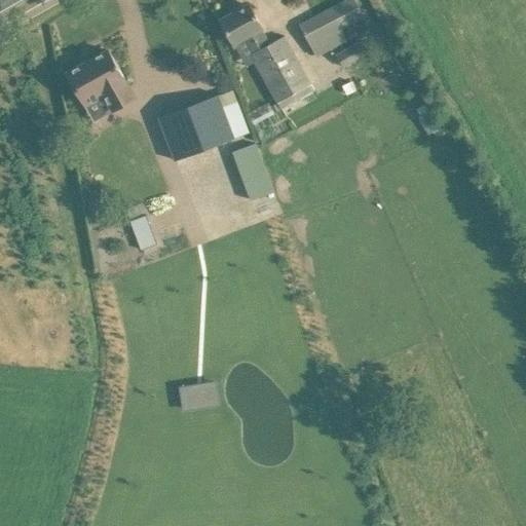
[(364,15),(354,0),(346,0),(300,25),(316,55),(346,39),(340,28),(364,15)]
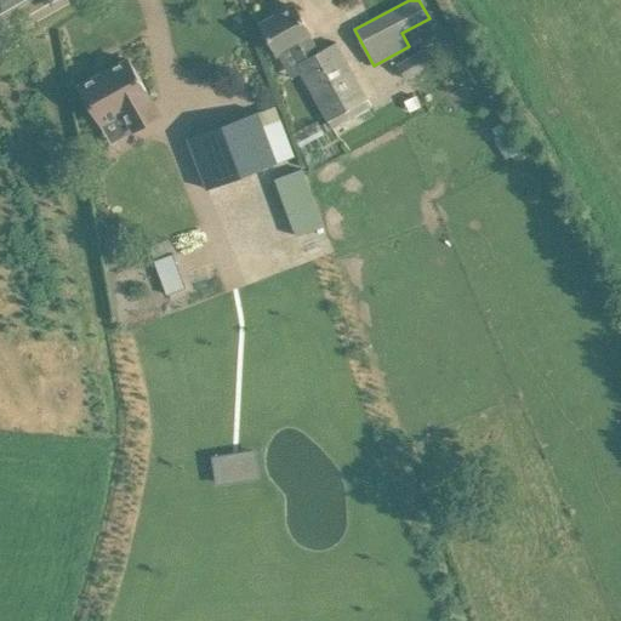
[(295,5),(262,23),(279,55),(291,50),(329,120),(320,125),(317,120),(291,135),(298,147),(372,106),(336,41),(317,52),(306,33),(309,32),(295,5)]
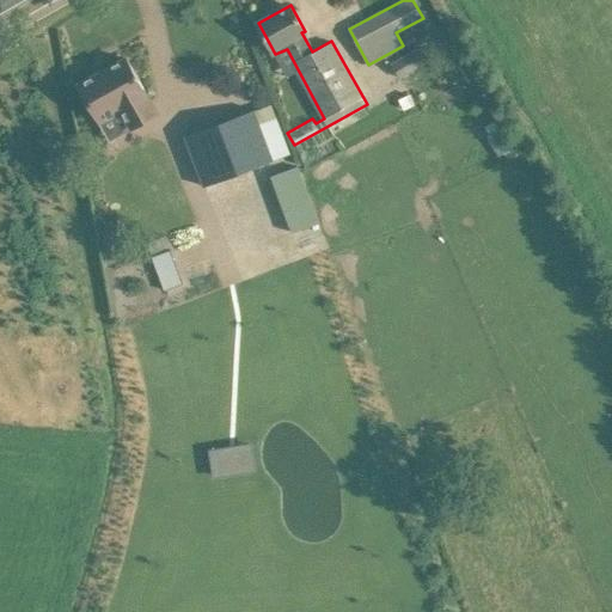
[(416,48),(392,62),(401,77),(424,62),(416,48)]
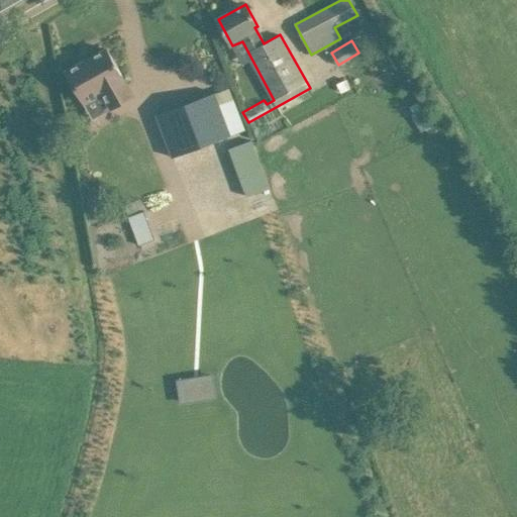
[(107,49),(68,72),(85,104),(101,95),(108,108),(132,95),(107,49)]
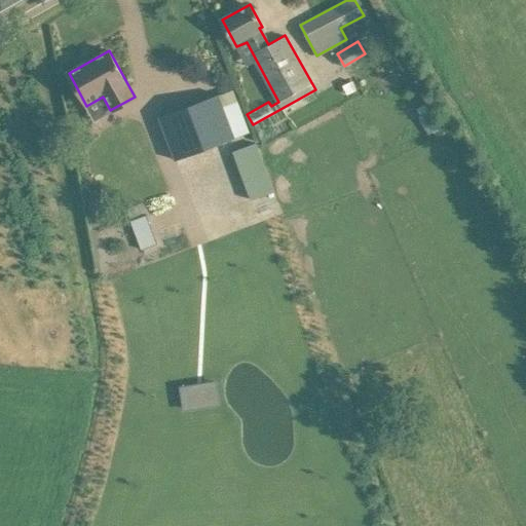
[(158,116),(176,160),(235,137),(223,106),(238,100),(233,88),(219,95),(218,92),(158,116)]
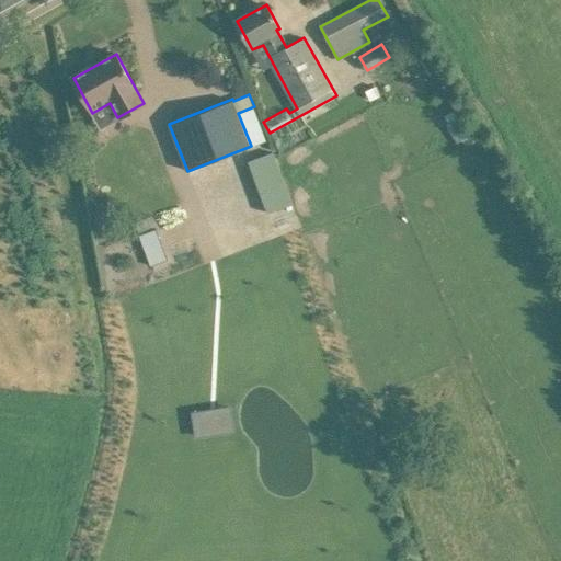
[(245,160),(264,213),(289,204),(271,151),(245,160)]
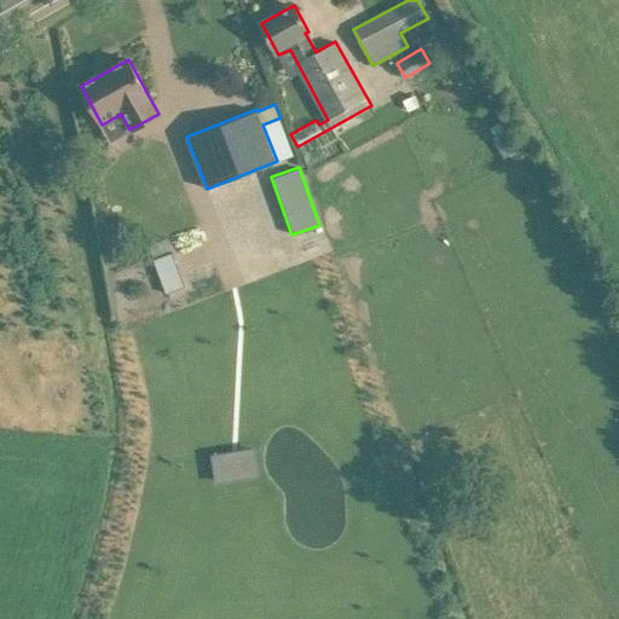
[(185,287),(172,252),(154,259),(167,294),(185,287)]
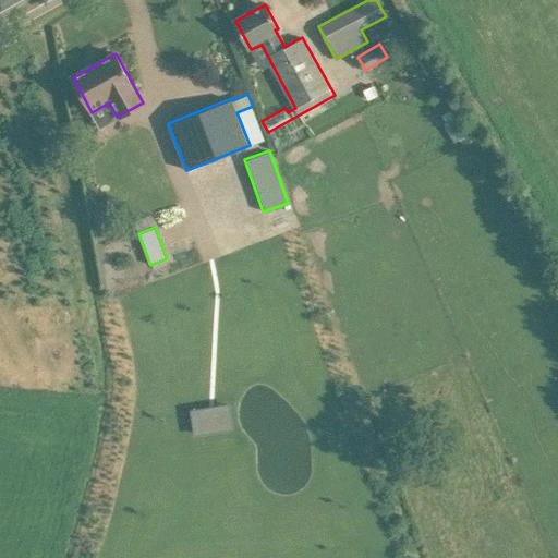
[(229,403),(190,410),(194,436),(233,429),(229,403)]
